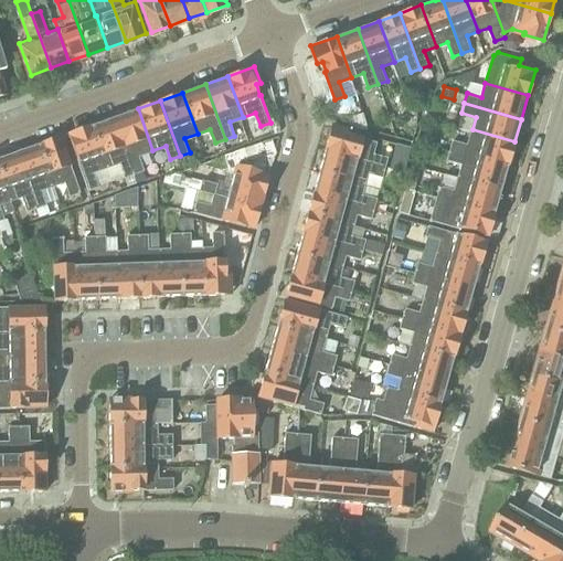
[(116,116),(136,172),(145,168),(140,155),(152,150),(138,108),(116,116)]
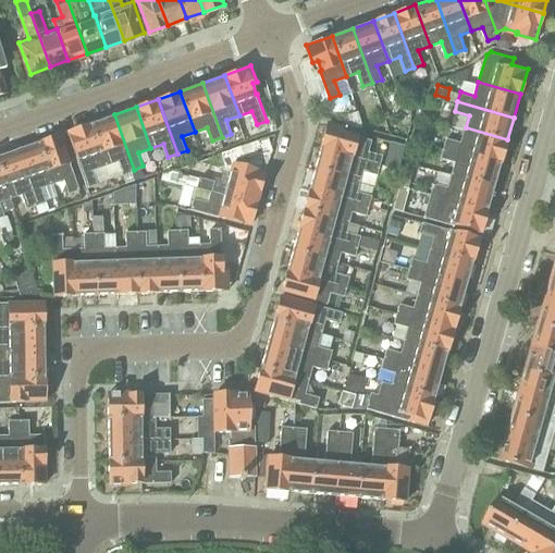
[(366,126),(359,110),(345,113),(347,122),(366,126)]
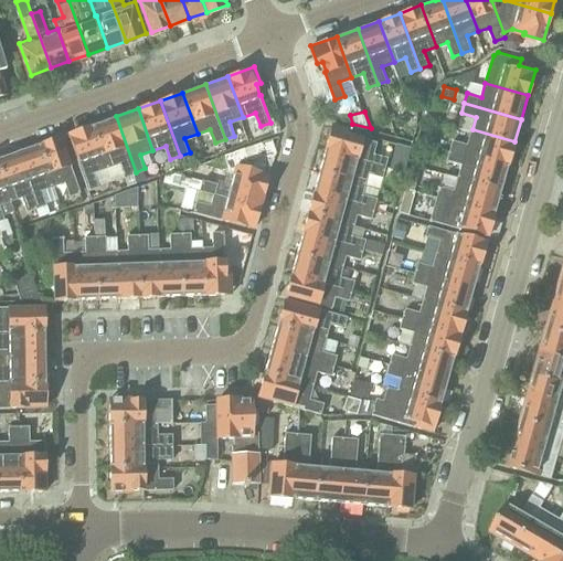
[(93,125),(108,167),(120,162),(126,176),(136,172),(116,116),(93,125)]
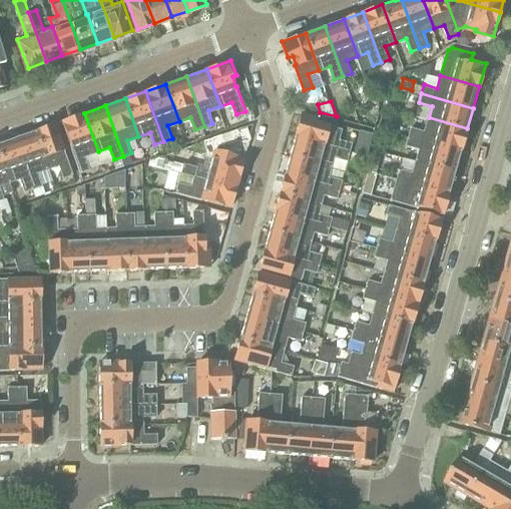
[(316,121),(317,116),(303,112),(297,134),(351,149),(353,141),(340,137),(343,128),(331,124),(331,125),(316,121)]
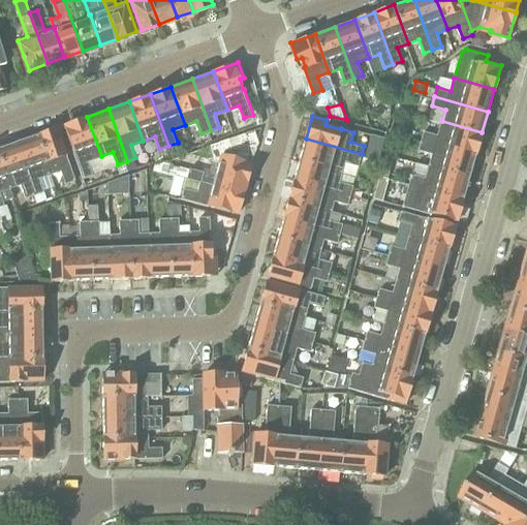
[(87,117),(65,124),(84,177),(94,173),(89,160),(101,156),(87,117)]
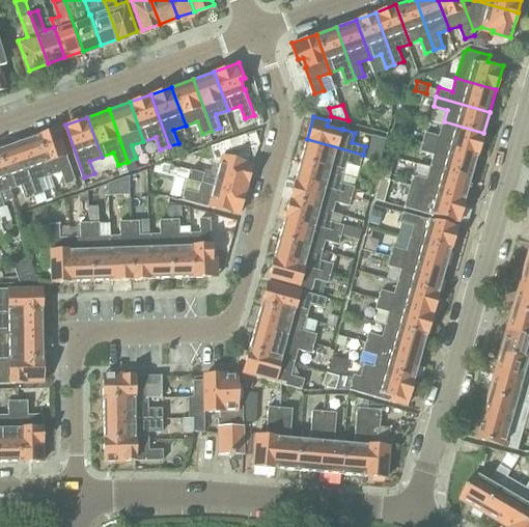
[(477,155),(483,133),(444,121),(440,134),(426,130),(423,139),(477,155)]
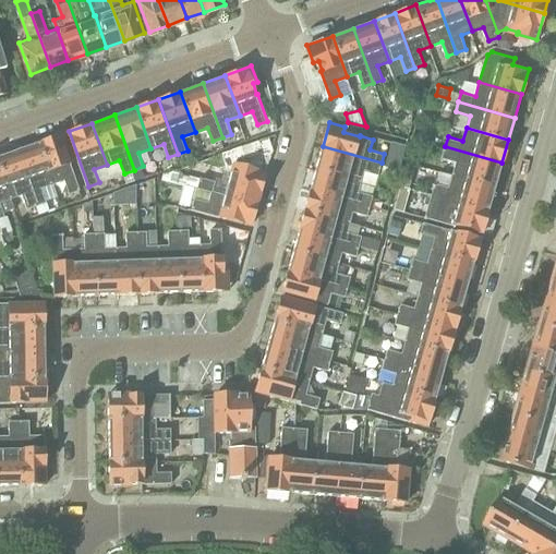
[(81,189),(61,134),(40,141),(55,183),(67,179),(71,192),(81,189)]
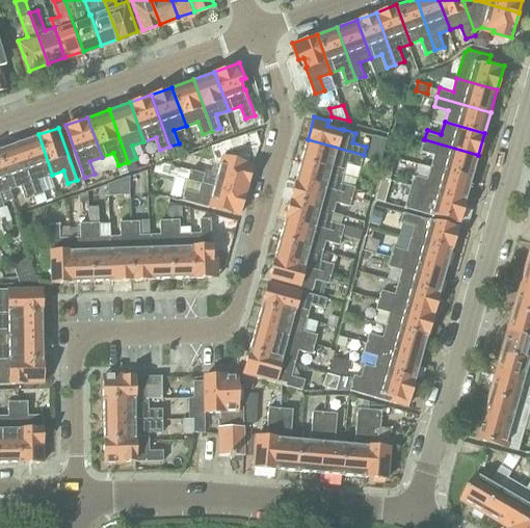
[(19,141),(36,193),(45,191),(46,190),(42,178),(52,175),(38,134),(19,141)]
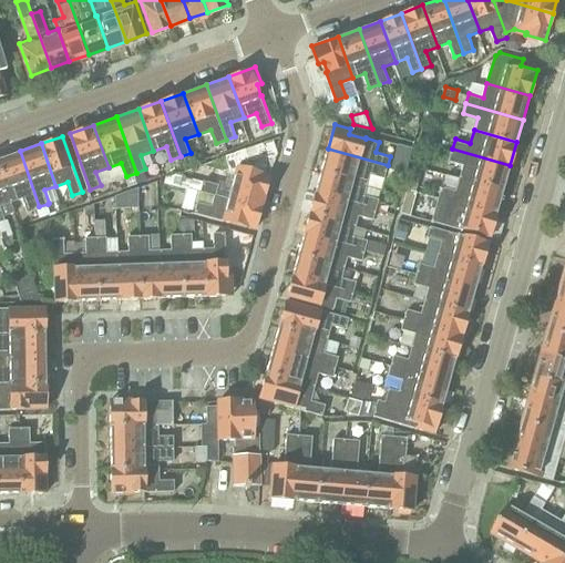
[(388,165),(328,149),(322,170),(368,182),(370,173),(384,176),(388,165)]
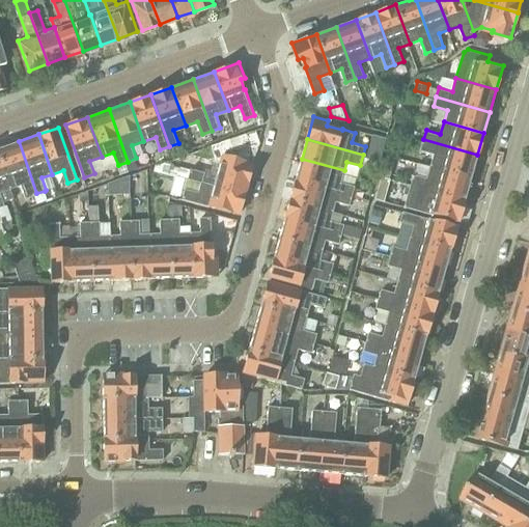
[(471,176),(477,155),(423,139),(421,148),(435,153),(432,165),(471,176)]
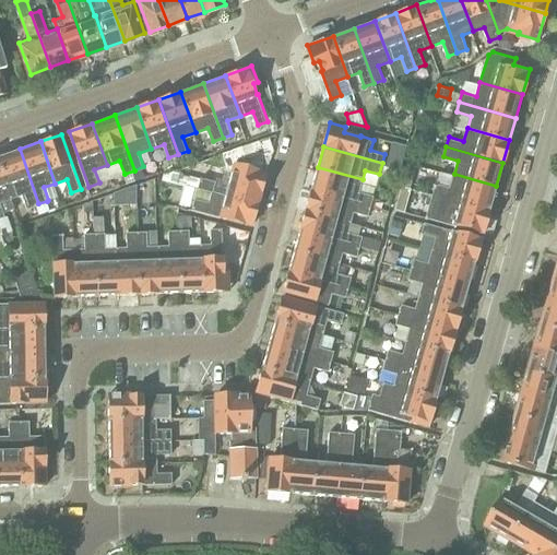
[(0,155),(0,160),(13,198),(24,193),(28,208),(37,204),(38,203),(20,149),(0,155)]
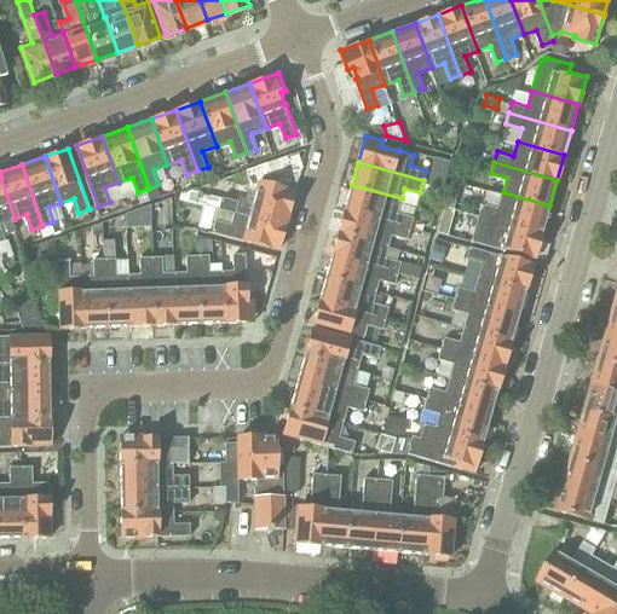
[(15,219),(0,177),(0,239),(6,238),(5,233),(18,230),(15,219)]
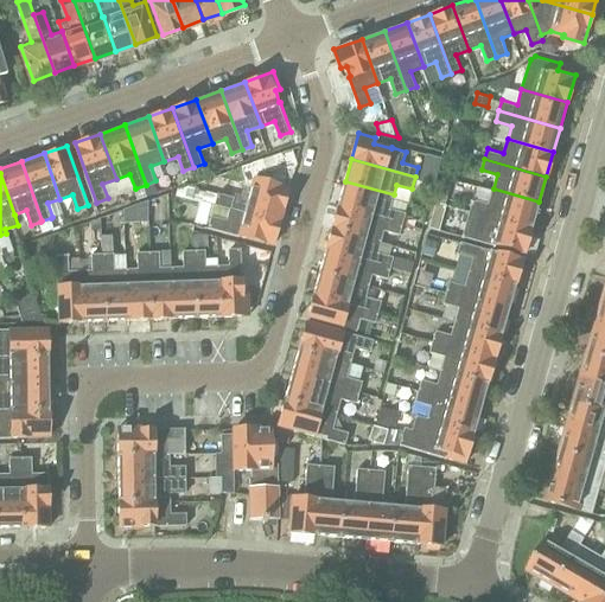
[(444,175),(437,200),(446,203),(453,178),(444,175)]
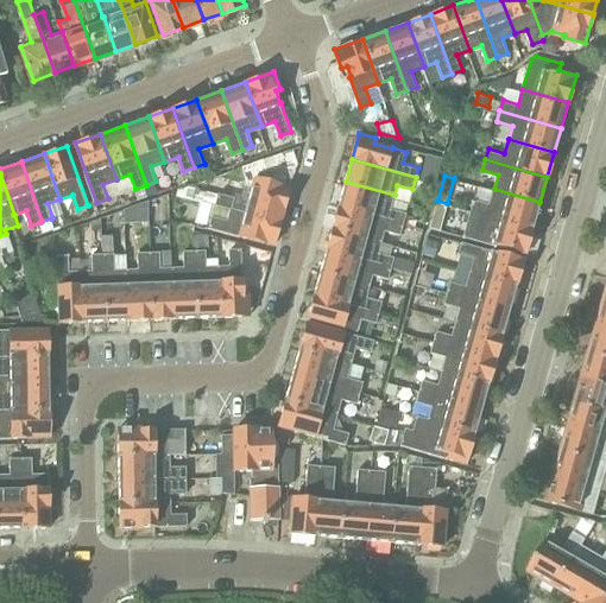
[(251,196),(247,210),(281,220),(290,185),(257,177),(251,196)]
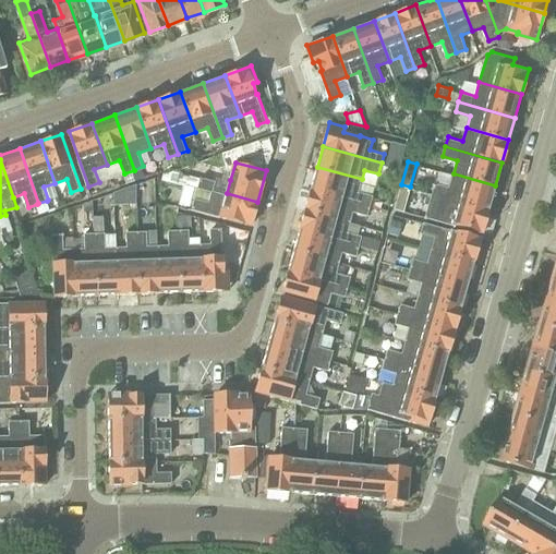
[(317,167),(312,187),(371,203),(373,194),(359,191),(362,179),(317,167)]
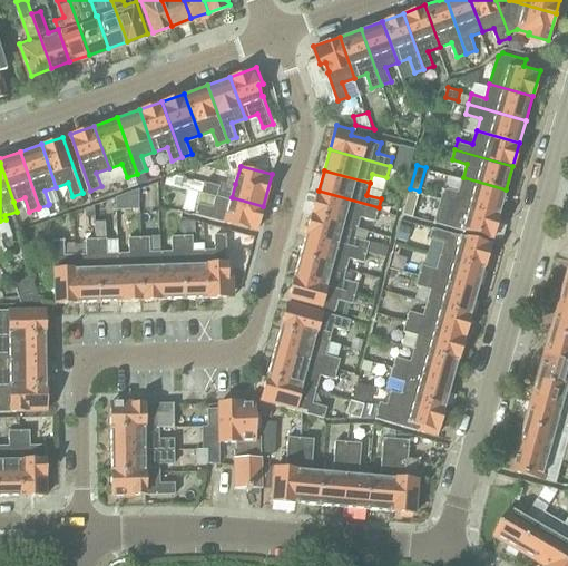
[(193,177),(189,186),(203,191),(203,189),(205,181),(193,177)]
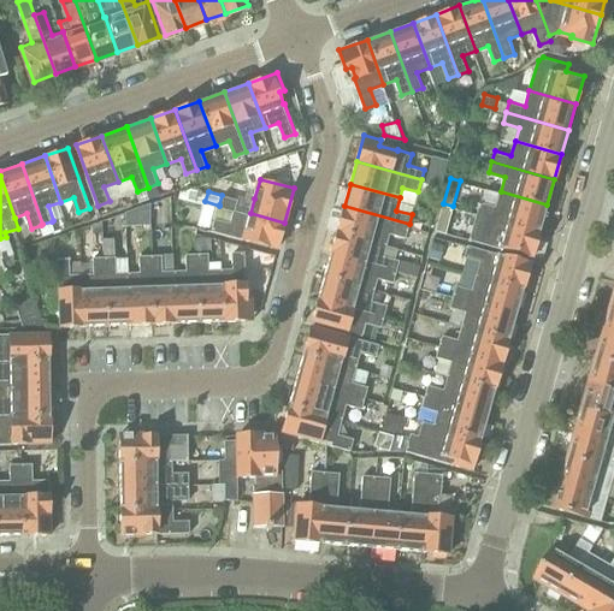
[(541,230),(547,205),(501,191),(496,205),(480,201),(477,212),(541,230)]
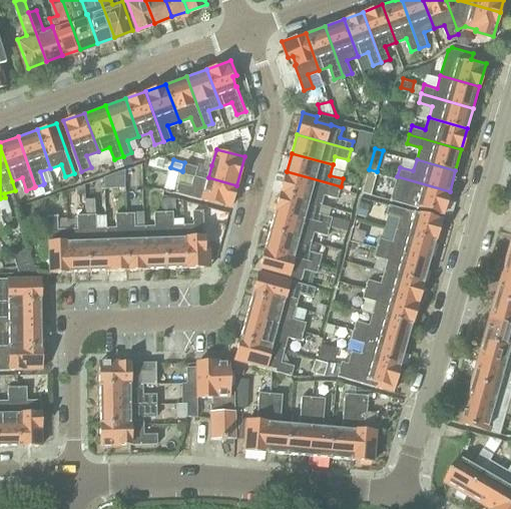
[(182,170),(196,174),(208,177),(211,165),(199,162),(198,165),(185,161),(184,162),(182,170)]
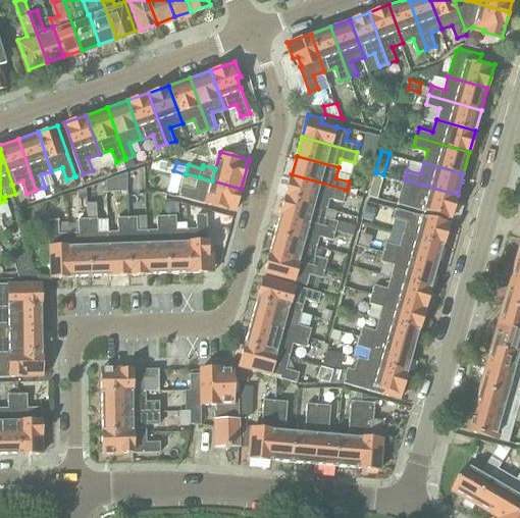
[(127,189),(128,171),(107,178),(108,190),(127,189)]
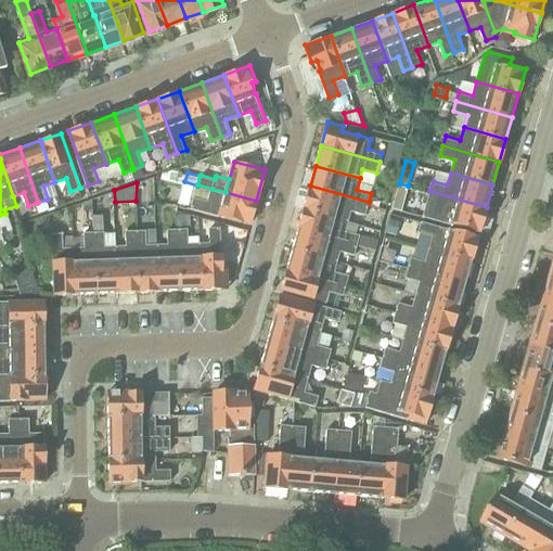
[(408,186),(399,183),(394,206),(402,208),(409,186),(408,186)]
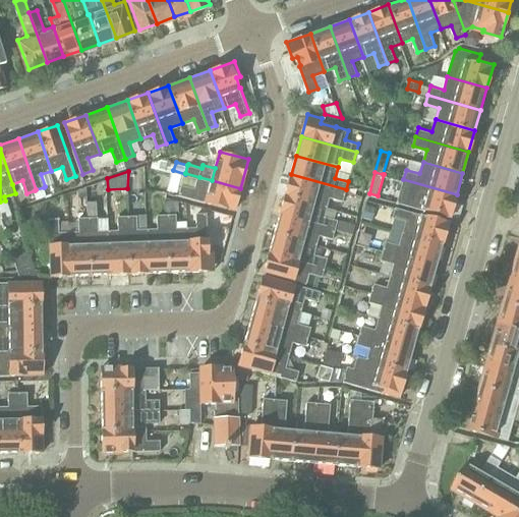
[(208,200),(235,208),(240,188),(212,180),(199,177),(185,173),(185,174),(180,193),(208,202),(208,200)]
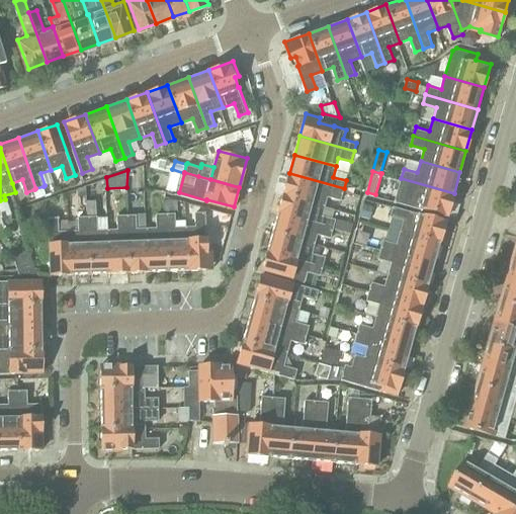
[(284,192),(326,203),(328,195),(341,198),(344,188),(289,173),(284,192)]
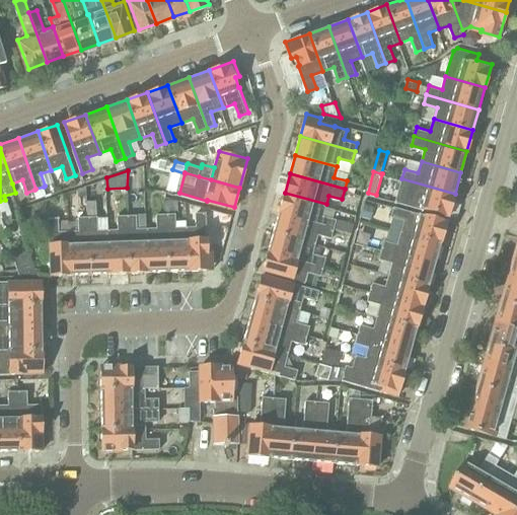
[(449,215),(455,194),(401,178),(395,201),(422,208),(449,215)]
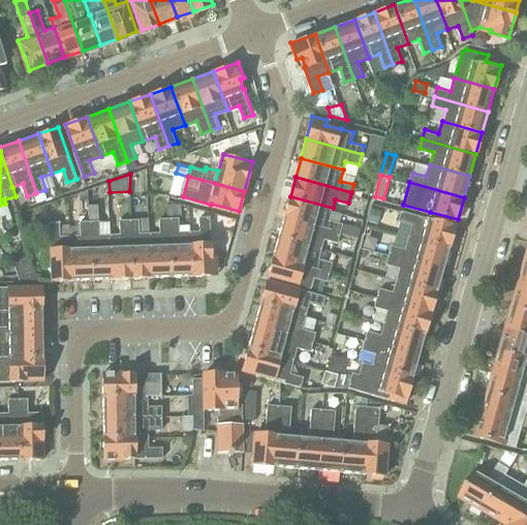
[(36,192),(35,193),(38,202),(48,197),(44,190),(36,192)]
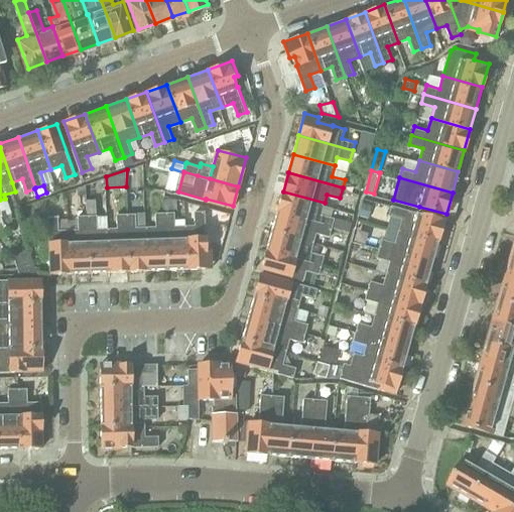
[(283,192),(278,210),(333,225),(336,216),(322,213),(325,203),(283,192)]
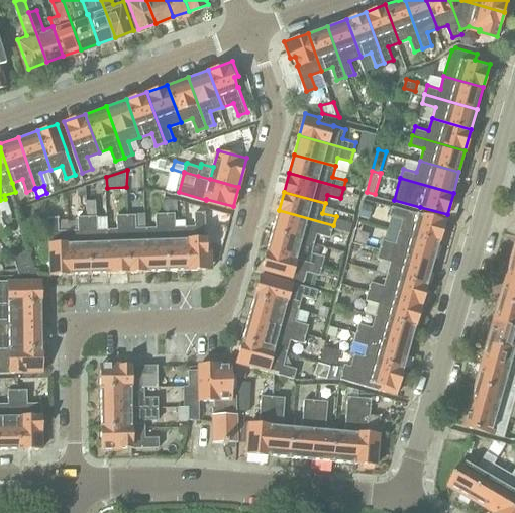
[(91,271),(110,270),(109,227),(99,227),(98,214),(97,214),(97,199),(88,199),(89,214),(90,214),(91,271)]
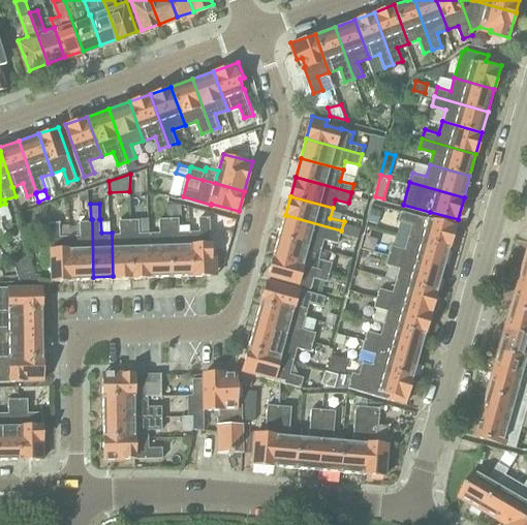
[(382,209),(373,207),(370,219),(379,221),(382,209)]
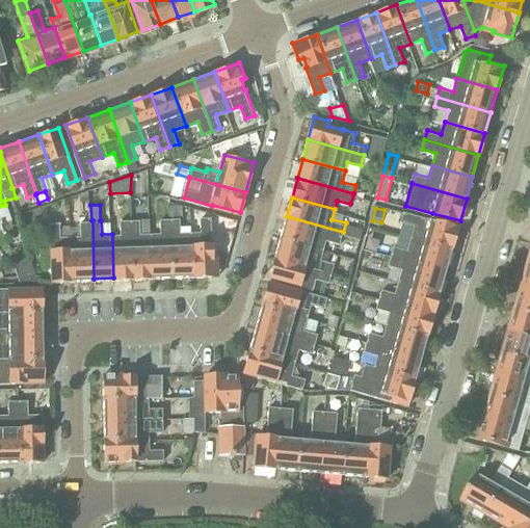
[(458,227),(404,211),(401,221),(416,226),(413,236),(452,247),(458,227)]
